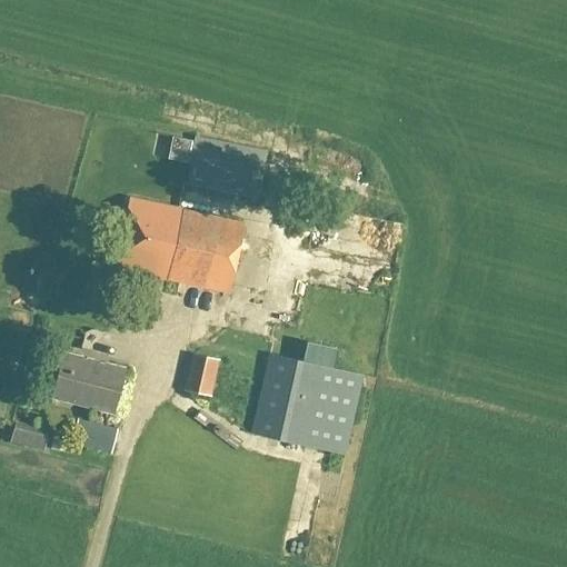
[(259,199),(268,151),(195,136),(188,166),(157,160),(153,177),(186,182),(186,183),(259,199)]
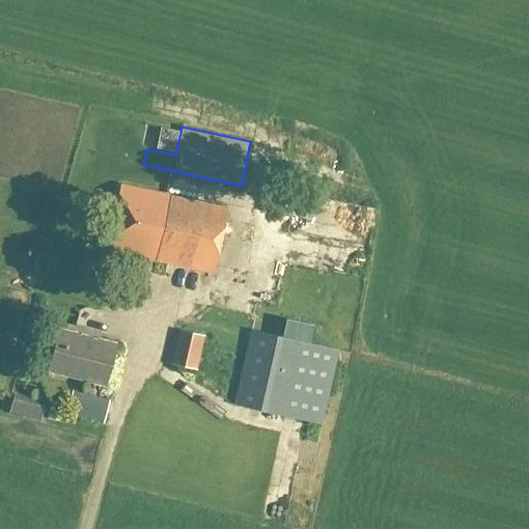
[(215,274),(229,210),(121,186),(109,245),(118,247),(117,251),(132,254),(132,256),(215,274)]
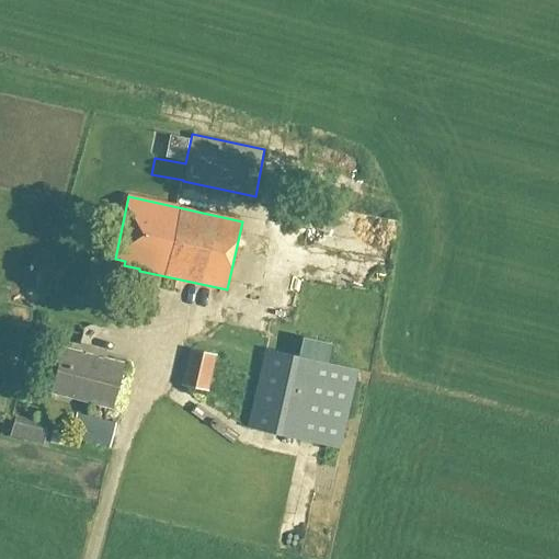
[(113,408),(125,363),(64,346),(52,391),(113,408)]
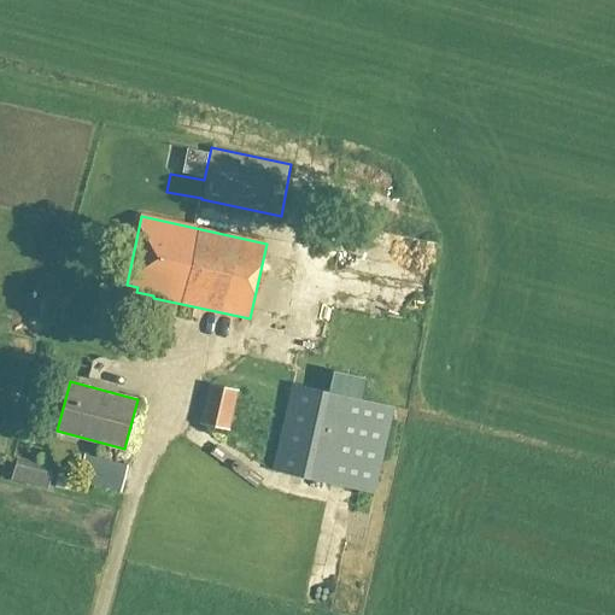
[(376,493),(396,406),(293,384),(274,470),(376,493)]
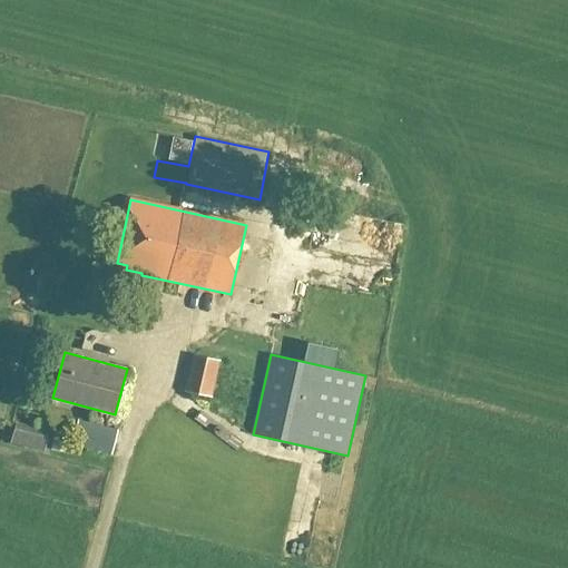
[(215,397),(222,362),(197,356),(191,392),(215,397)]
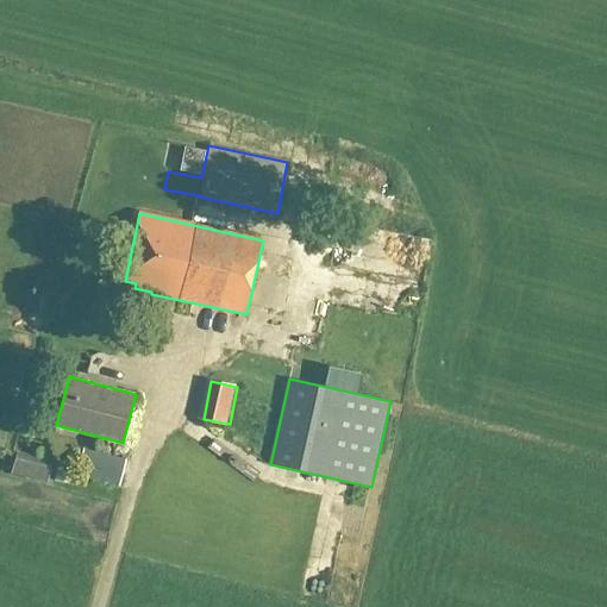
[(118,486),(124,461),(82,451),(76,476),(118,486)]
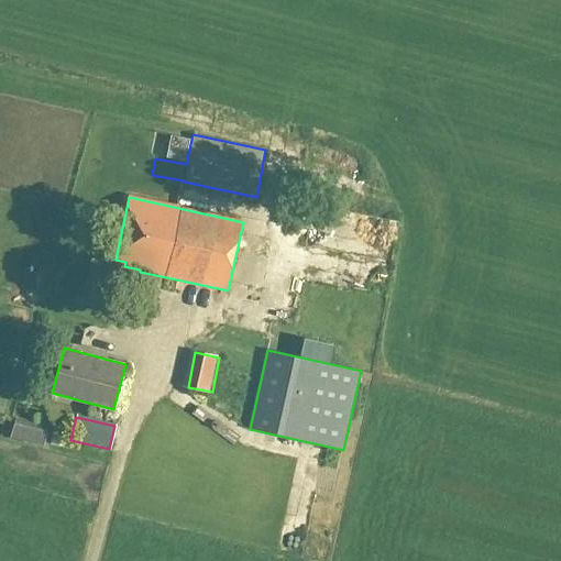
[(18,421),(13,439),(44,447),(48,429),(18,421)]
